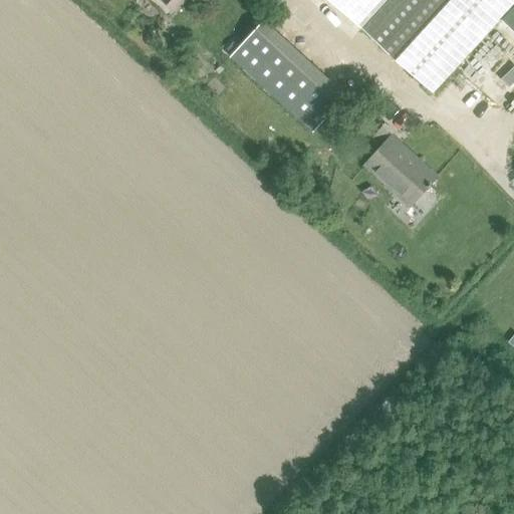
[(161,0),(174,12),(185,0),(161,0)]
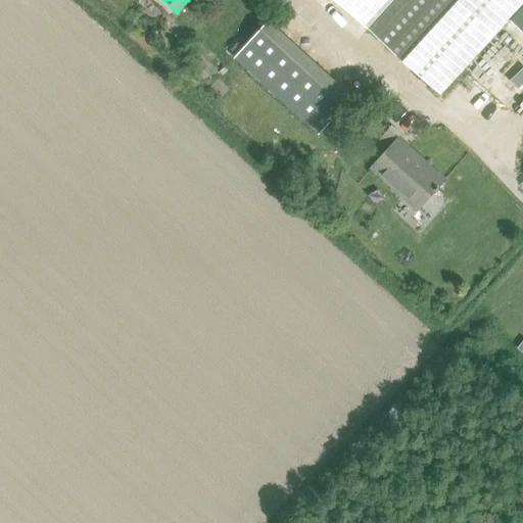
[(522,0),(334,0),(363,26),(438,94),(522,0)]
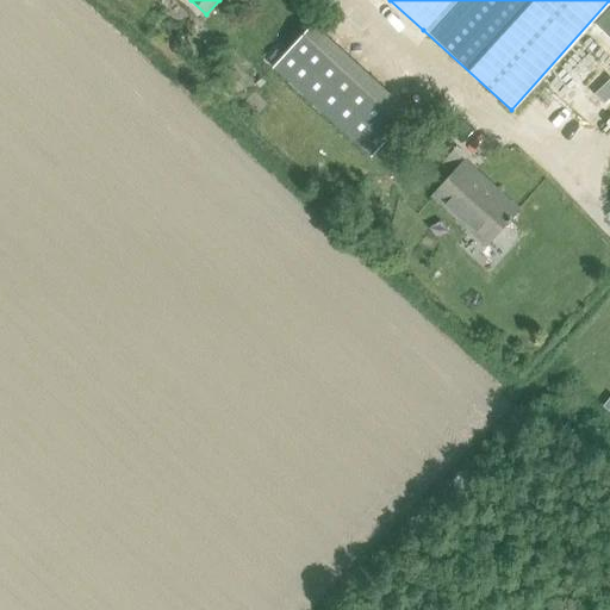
[(609,16),(598,29),(609,39),(609,16)]
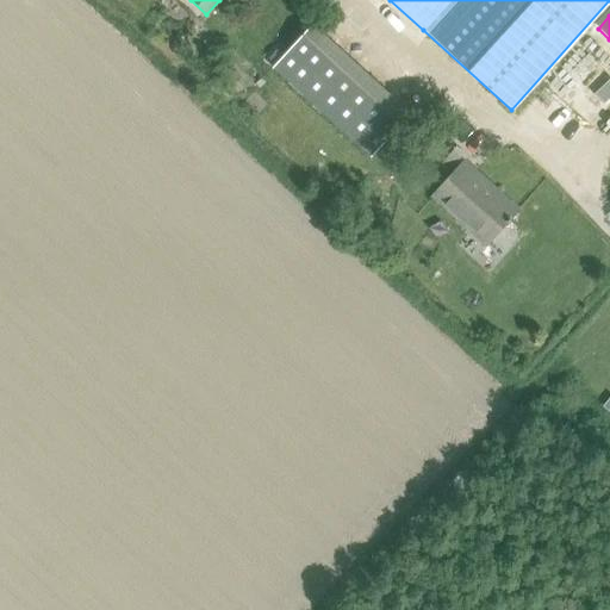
[(272,67),(372,157),(410,114),(311,24),(272,67)]
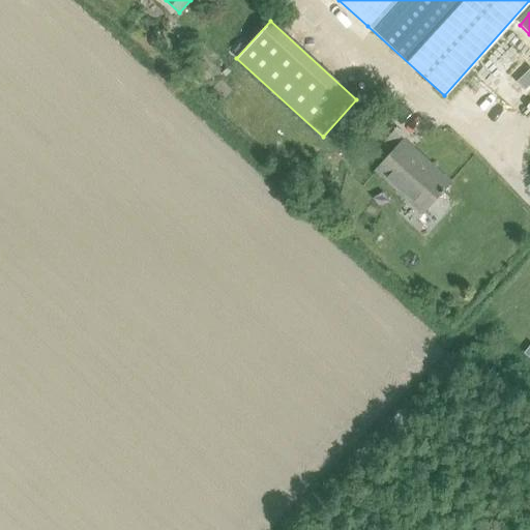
[(376,171),(422,213),(449,183),(402,142),(376,171)]
